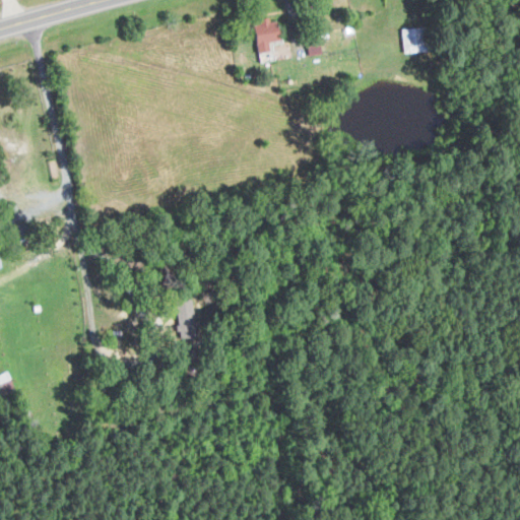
[(259,22),(258,18),(267,16),(268,21),(276,20),(279,39),(267,41),(269,50),(257,52),(253,23),(259,22)]
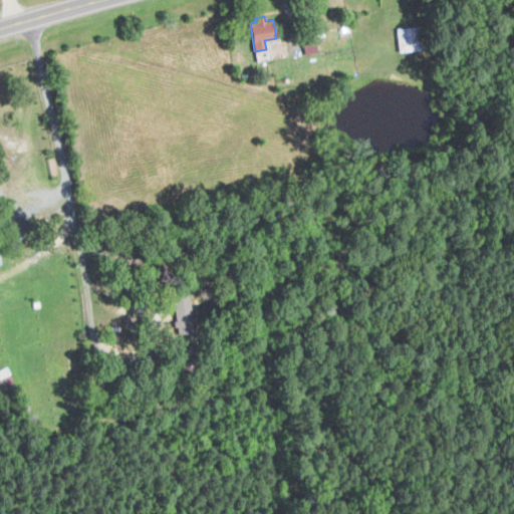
[(420,25),(422,49),(398,51),(396,27),(420,25)]
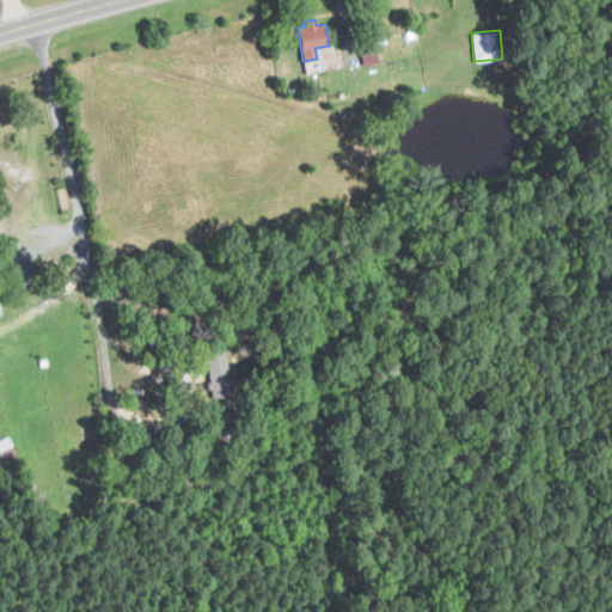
[(360,48),(363,65),(379,62),(377,51),(374,53),(373,46),(360,48)]
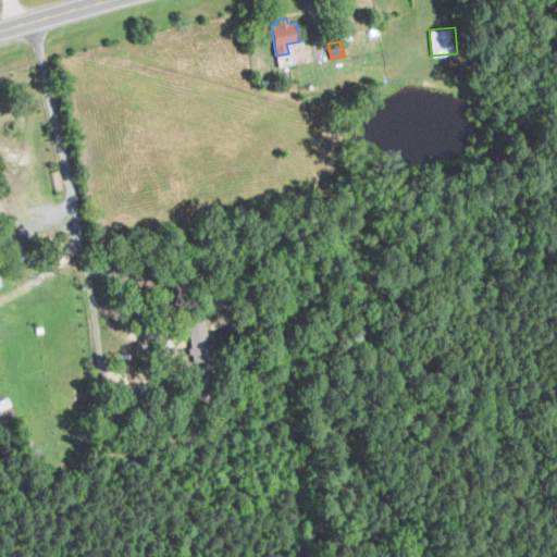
[(203,320),(209,360),(193,362),(186,322),(203,320)]
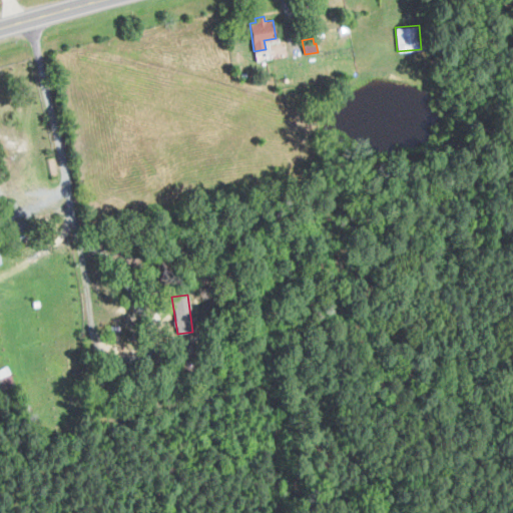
[(228,361),(227,353),(238,352),(238,360),(228,361)]
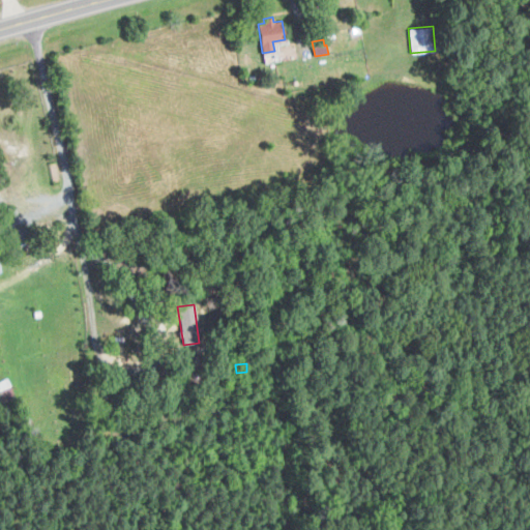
[(0,380),(6,378),(16,401),(0,406),(0,380)]
